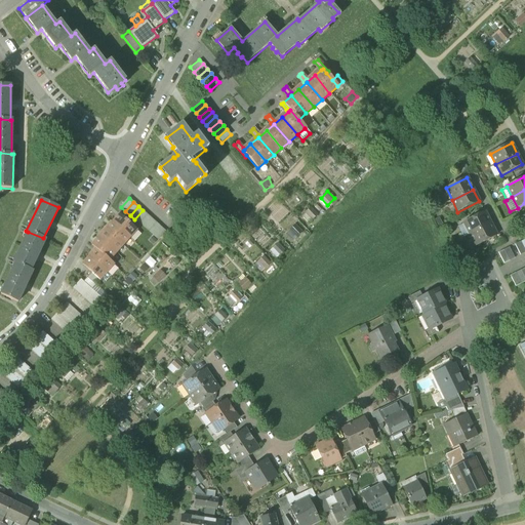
[(310,209),(303,216),(310,224),(317,216),(310,209)]
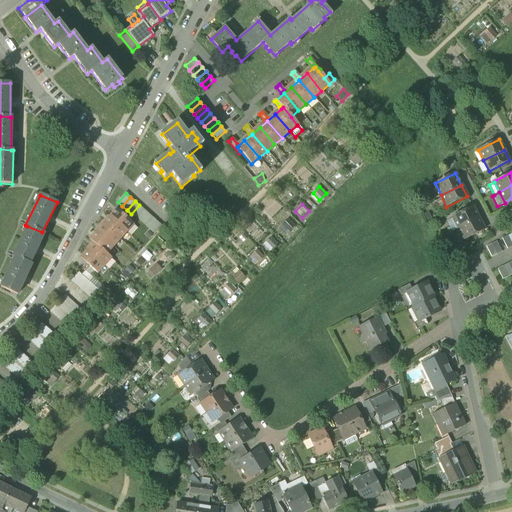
[(131,214),(136,218),(144,209),(139,205),(131,214)]
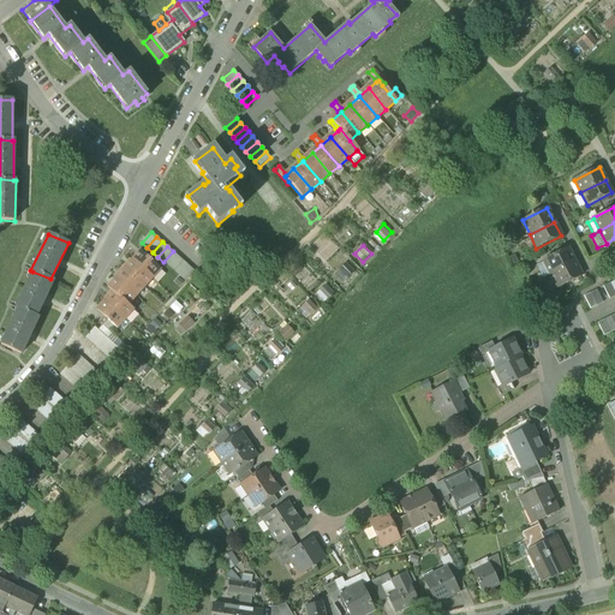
[(543,262),(550,275),(574,262),(567,249),(543,261),(543,262)]
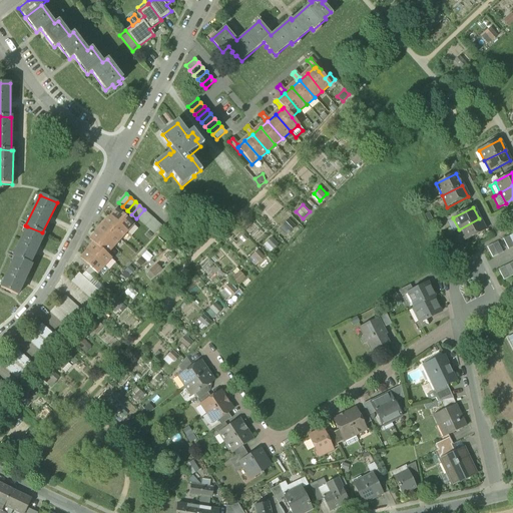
[(117,209),(110,217),(126,232),(133,224),(117,209)]
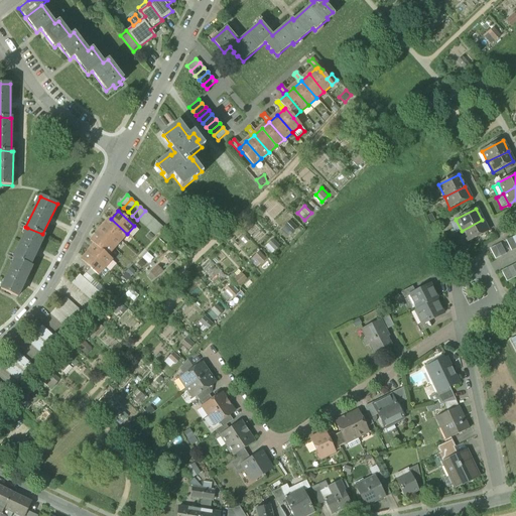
[(137,220),(141,224),(149,215),(145,211),(137,220)]
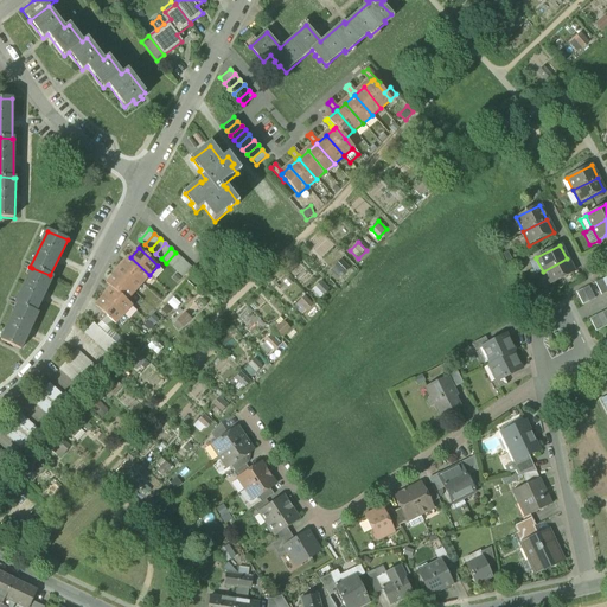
[(166,263),(172,268),(181,257),(176,253),(166,263)]
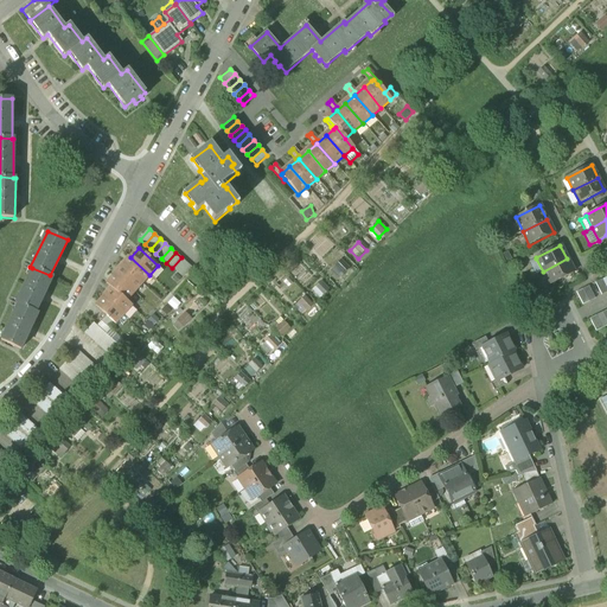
[(141,283),(149,275),(131,257),(122,266),(141,283)]
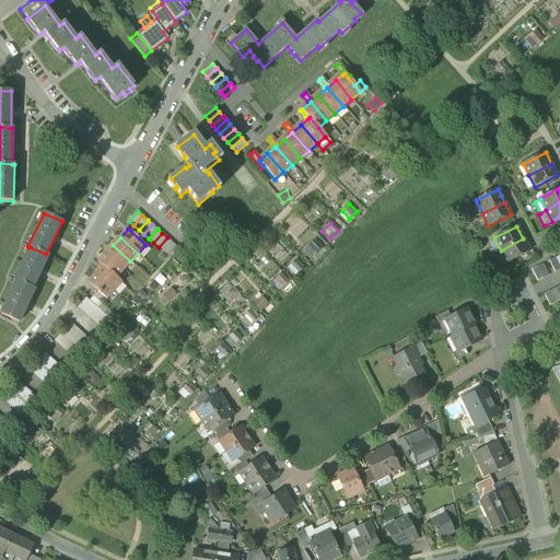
[(159,247),(163,252),(172,242),(167,237),(159,247)]
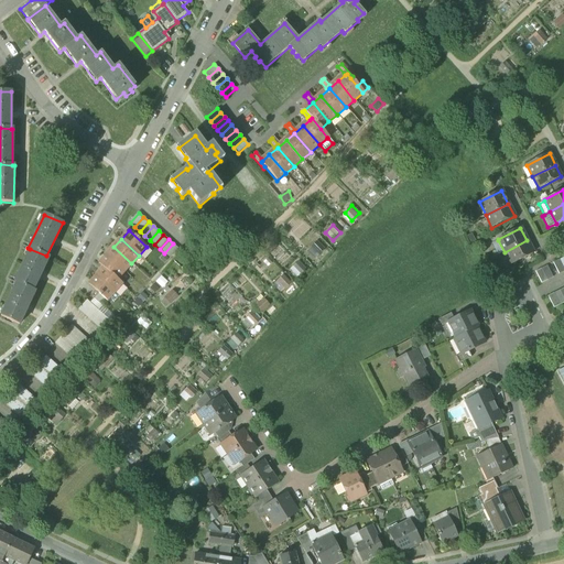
[(505,252),(498,240),(491,243),(497,256),(505,252)]
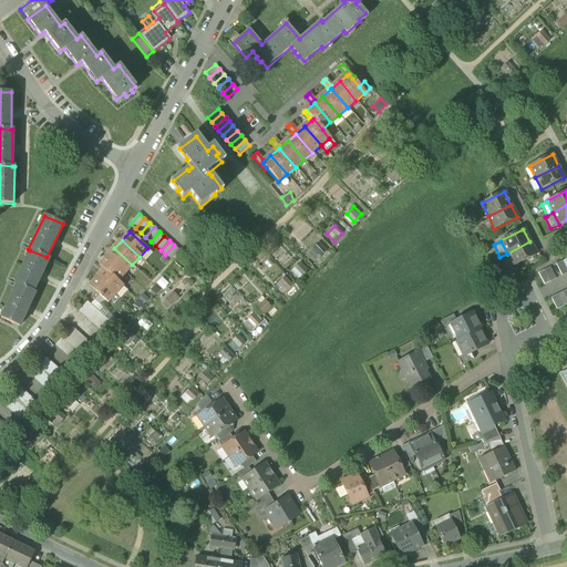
[(536,255),(529,241),(507,254),(514,266),(536,255)]
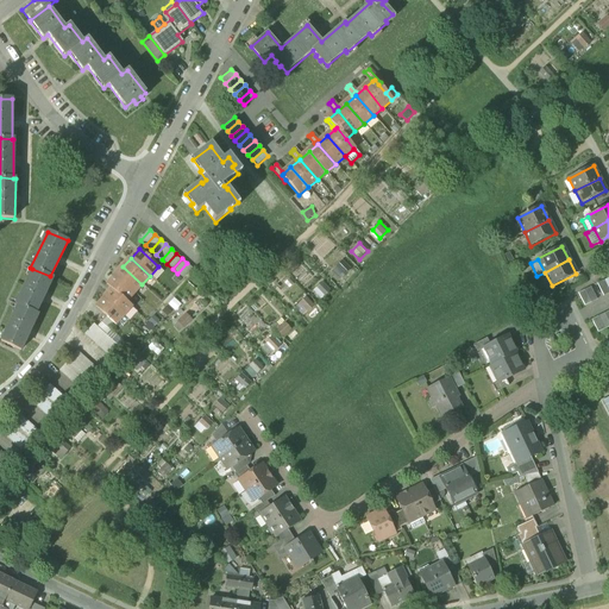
[(193,268),(187,263),(177,274),(182,278),(193,268)]
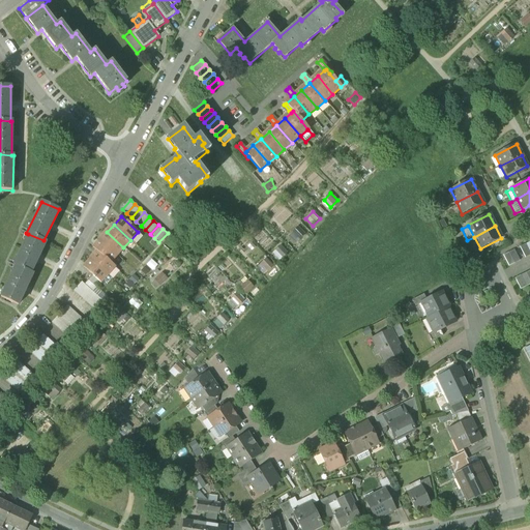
[(289,235),(296,243),(303,236),(296,229),(289,235)]
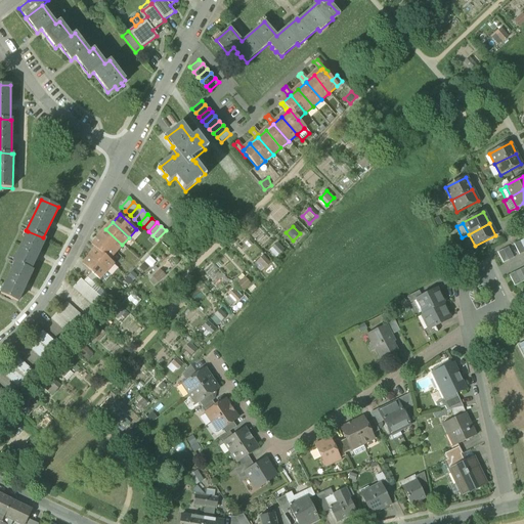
[(116,252),(122,245),(105,229),(98,237),(116,252)]
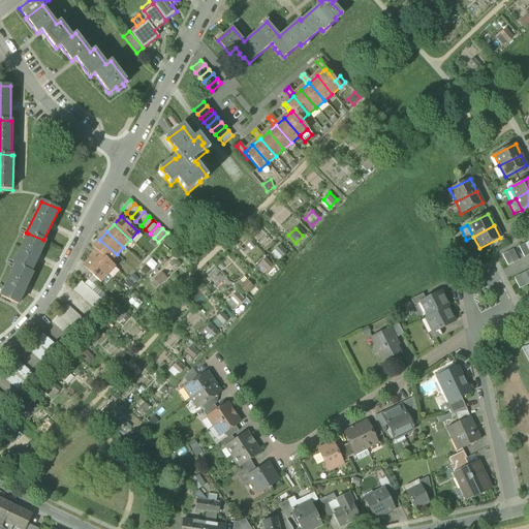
[(45,241),(43,240),(28,234),(13,265),(16,266),(31,272),(45,241)]
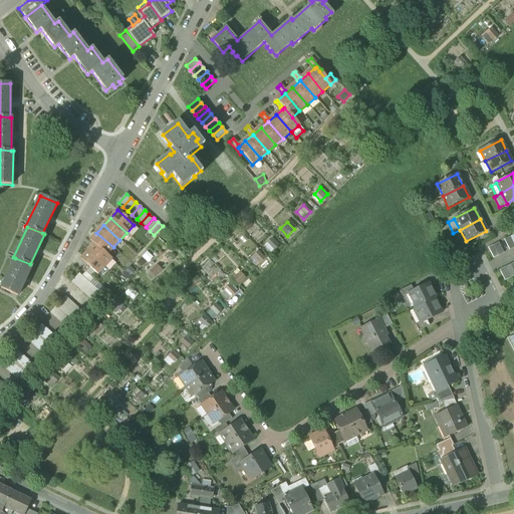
[(106,255),(113,247),(96,233),(90,240),(94,244),(106,255)]
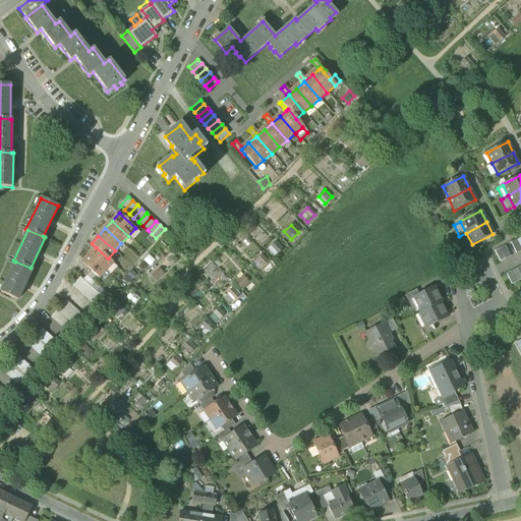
[(516,253),(520,250),(520,249),(516,240),(511,242),(516,253)]
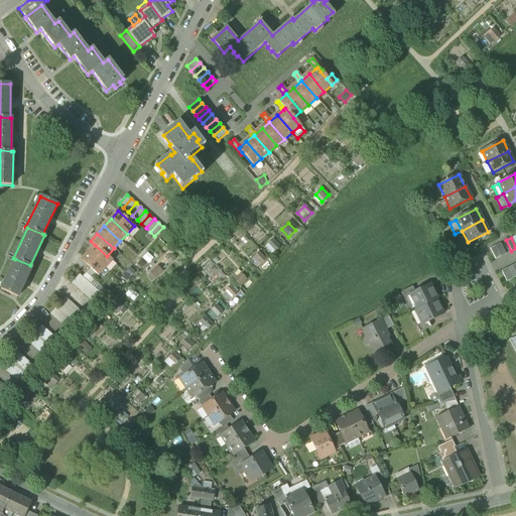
[(273,255),(281,247),(273,239),(265,246),(273,255)]
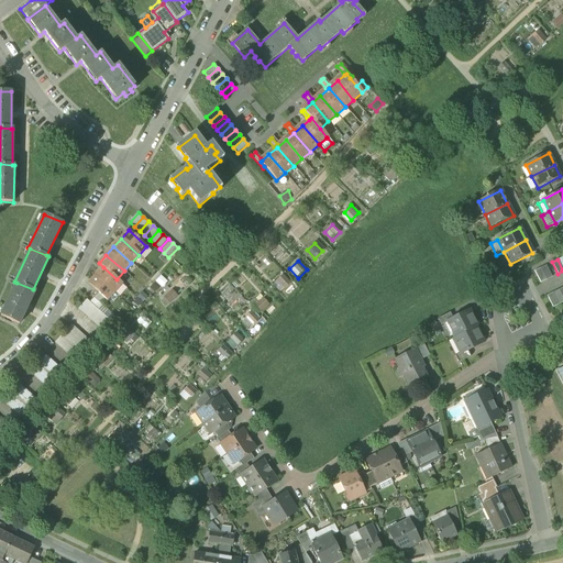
[(547,265),(540,268),(547,279),(552,277),(547,265)]
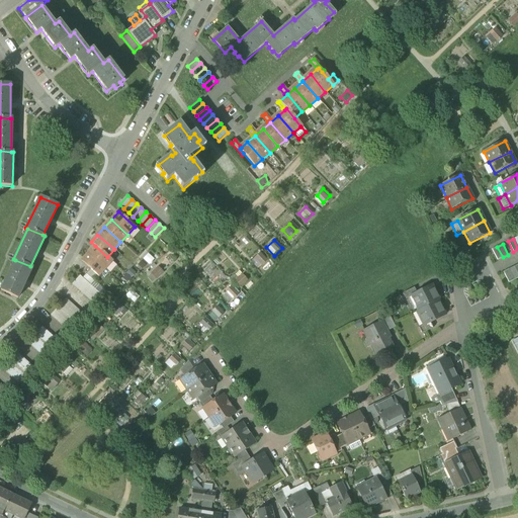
[(111,261),(107,257),(95,246),(88,253),(105,268),(111,261)]
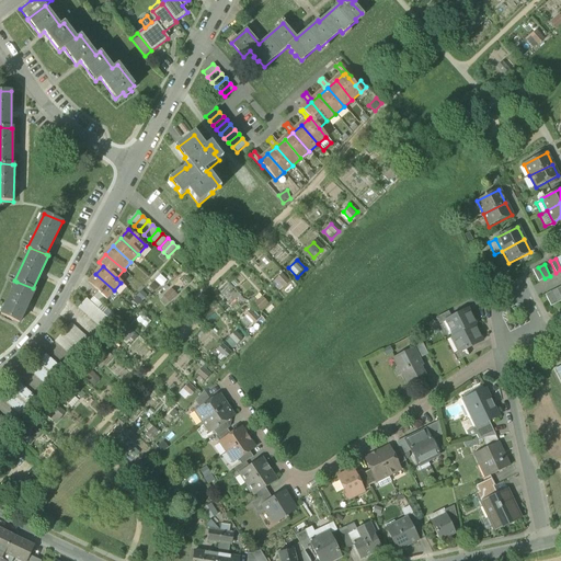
[(538,282),(545,278),(538,267),(533,271),(538,282)]
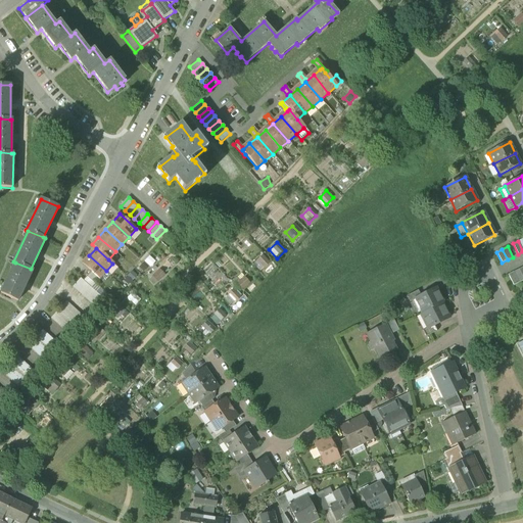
[(461,263),(466,260),(462,252),(456,255),(461,263)]
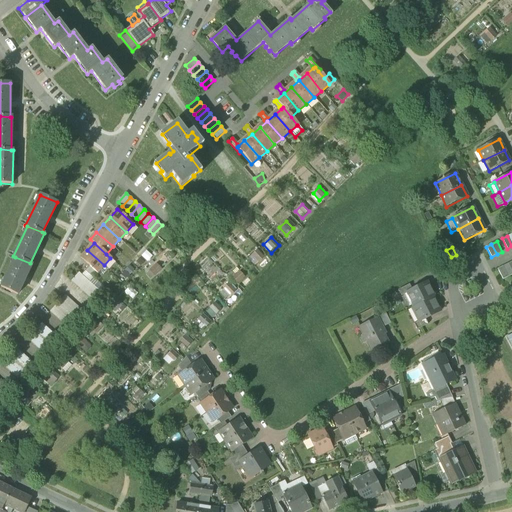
[(248,258),(255,266),(265,257),(257,249),(248,258)]
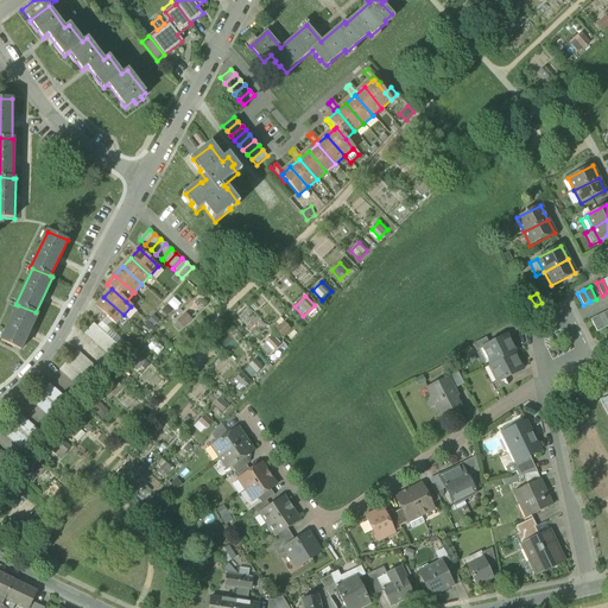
[(115,324),(124,315),(103,297),(95,306),(106,316),(115,324)]
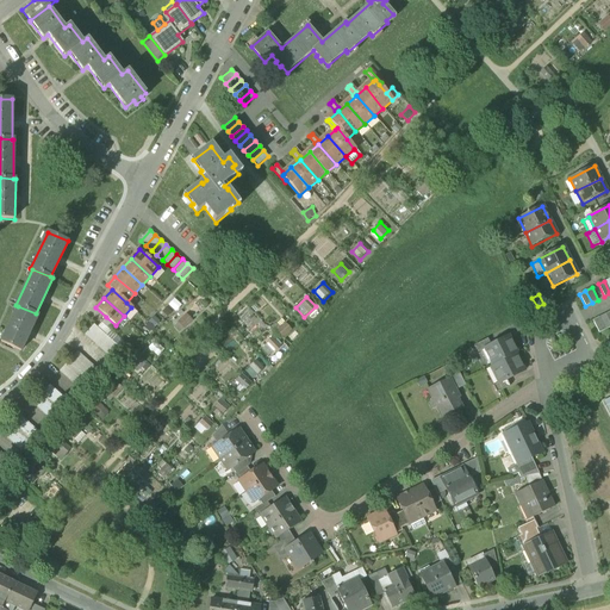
[(175,299),(169,304),(175,311),(180,306),(175,299)]
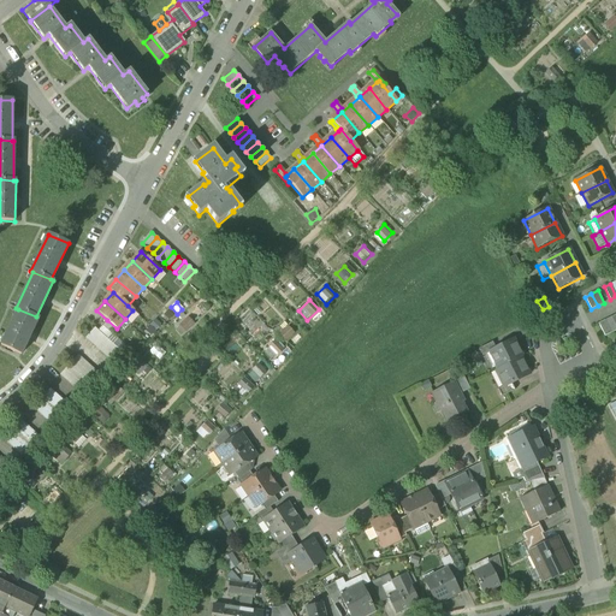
[(39,318),(36,317),(18,309),(0,345),(21,354),(39,318)]
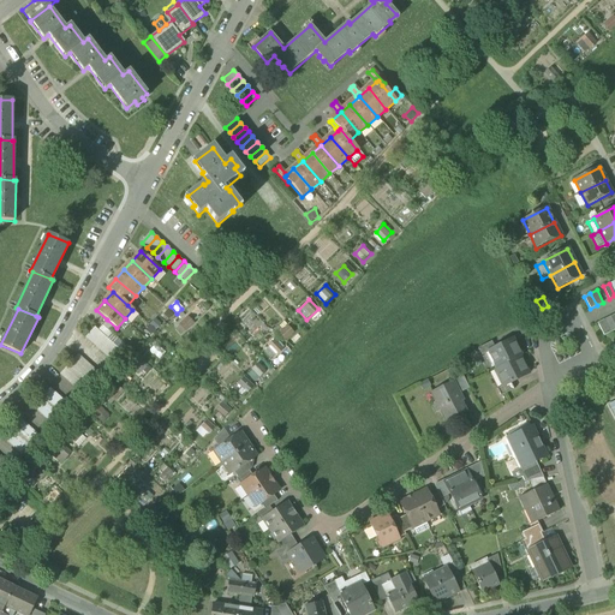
[(132,310),(125,318),(130,324),(138,315),(132,310)]
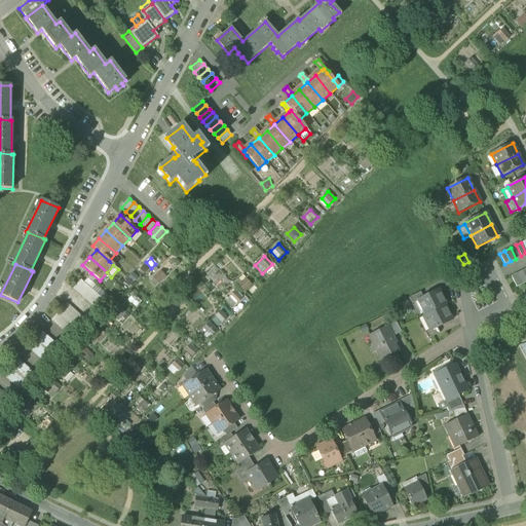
[(159,270),(149,282),(155,287),(165,275),(159,270)]
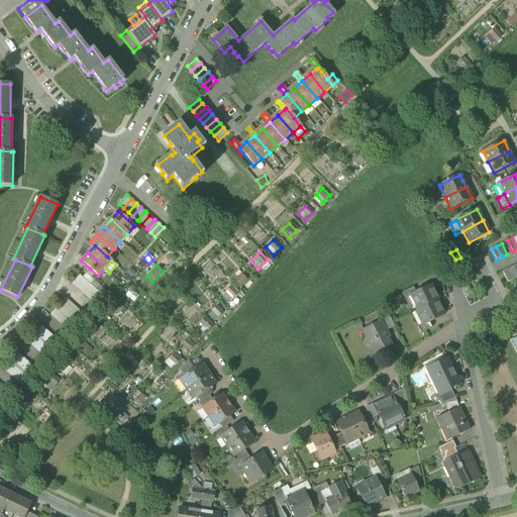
[(513,280),(516,277),(516,274),(513,266),(508,269),(513,280)]
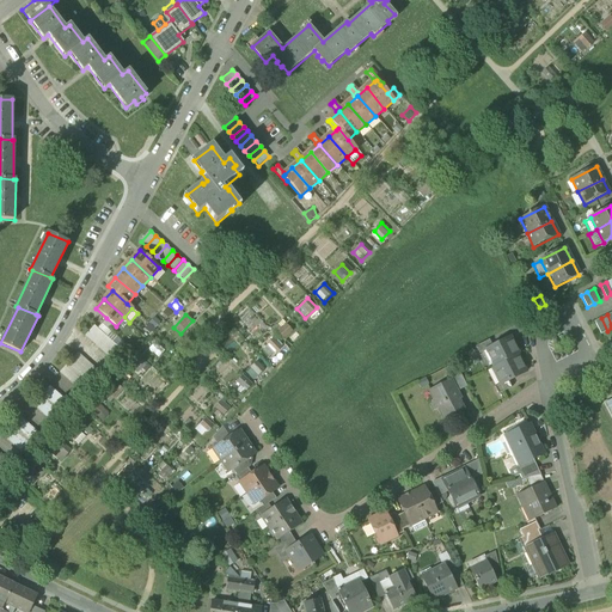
[(121,331),(129,323),(124,317),(116,326),(117,328),(121,331)]
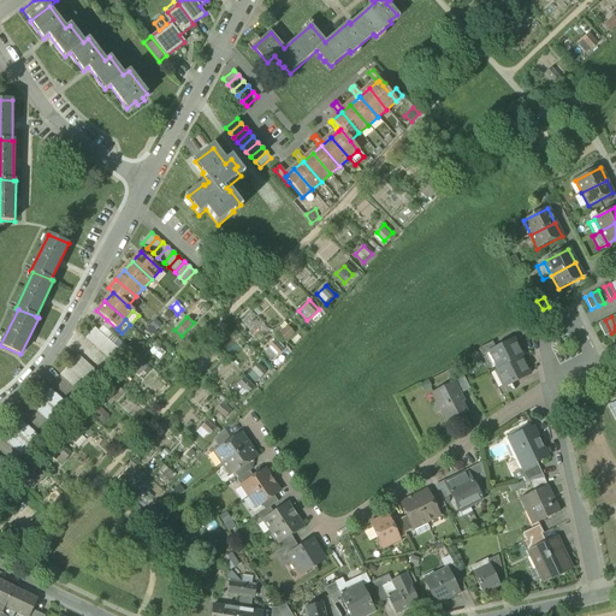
[(113,336),(118,330),(117,329),(107,320),(102,326),(111,335),(113,336)]
